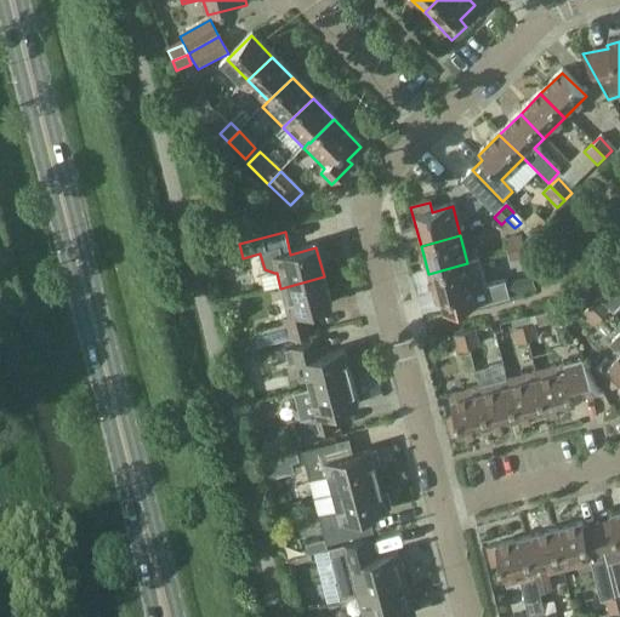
[(506,253),(524,249),(522,238),(504,243),(506,253)]
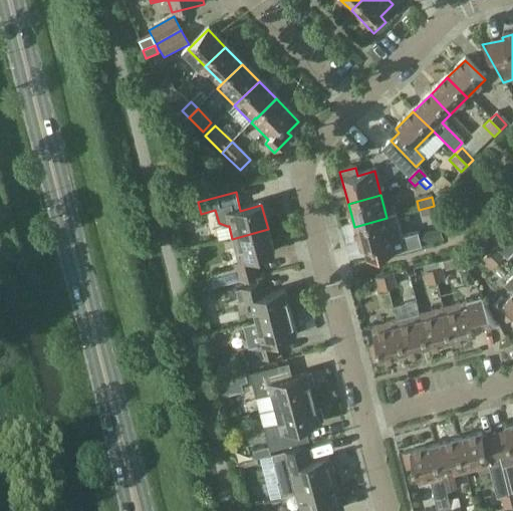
[(434,206),(419,210),(422,218),(436,215),(434,206)]
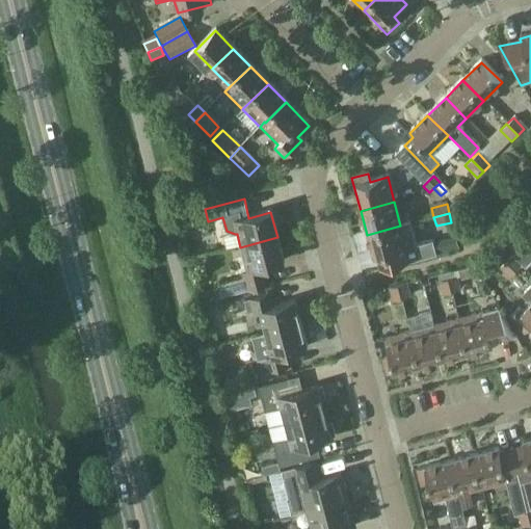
[(400,226),(367,235),(373,260),(377,259),(380,270),(430,258),(428,249),(408,255),(400,226)]
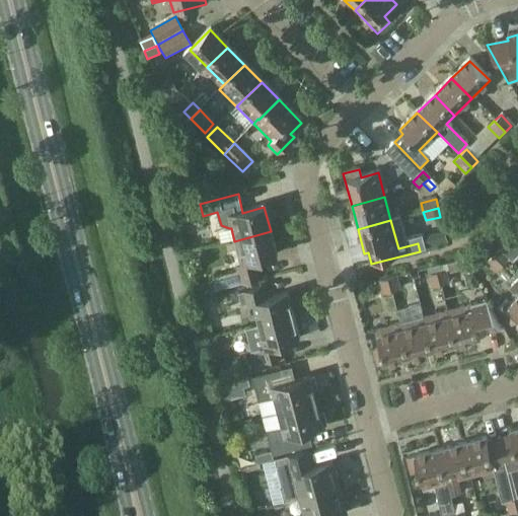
[(271,231),(234,241),(240,266),(237,267),(238,272),(216,278),(210,284),(212,293),(264,280),(259,262),(277,256),(271,231)]
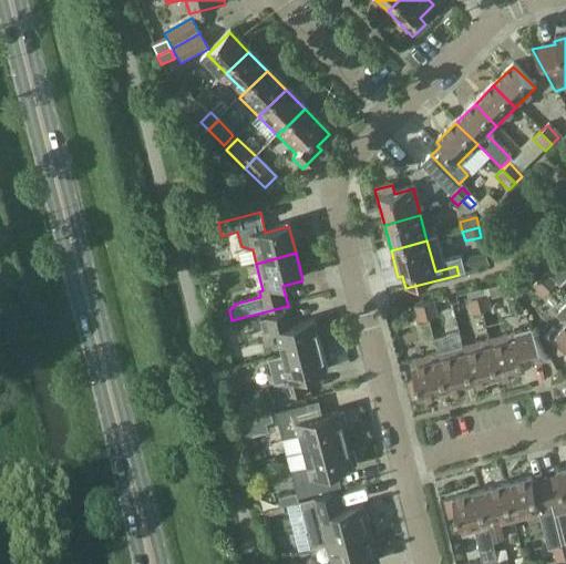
[(561,289),(565,283),(565,279),(554,267),(539,282),(551,291),(557,286),(561,289)]
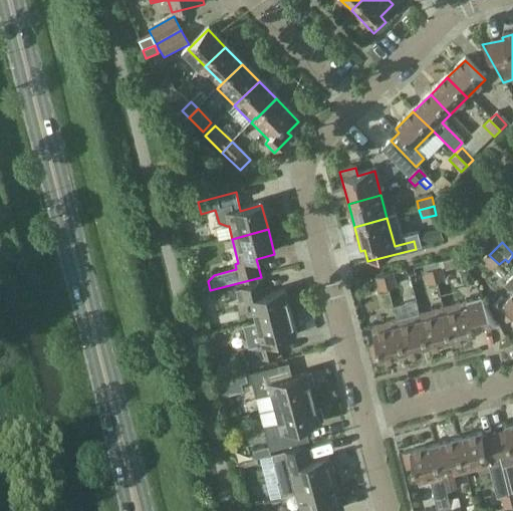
[(499,264),(489,255),(483,261),(493,271),(499,264)]
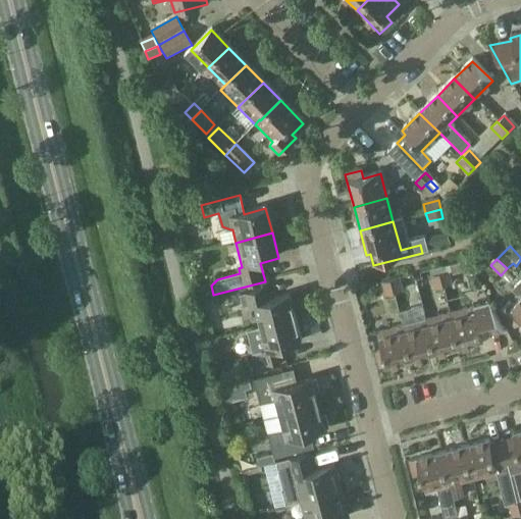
[(439,276),(443,289),(451,287),(448,274),(439,276)]
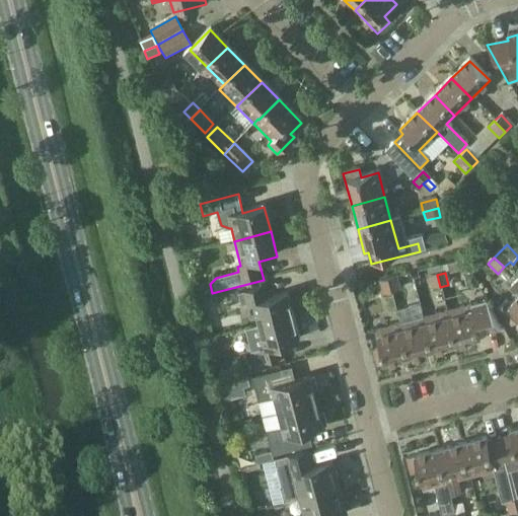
[(431,289),(440,287),(437,275),(428,277),(431,289)]
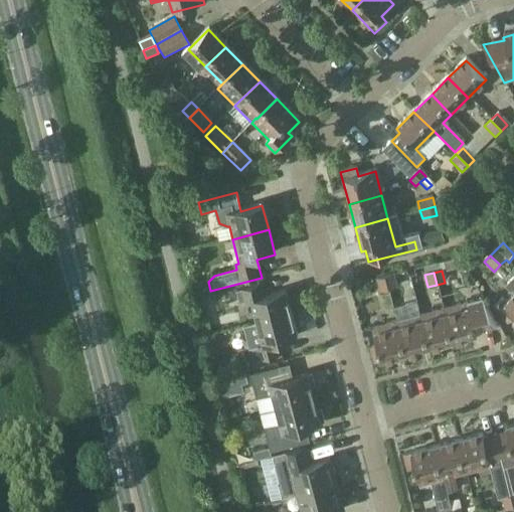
[(384,278),(388,293),(396,291),(391,277),(384,278)]
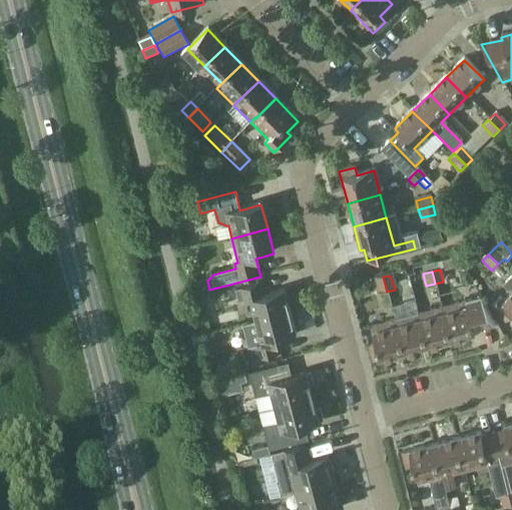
[(378,294),(387,292),(383,277),(374,280),(378,294)]
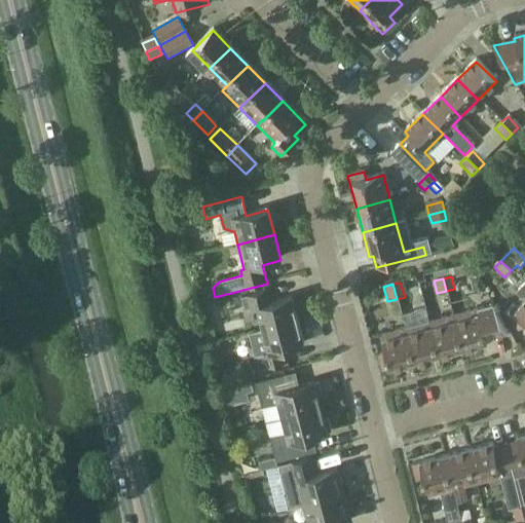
[(524,285),(514,295),(523,304),(515,311),(512,307),(503,315),(520,333),(524,327),(524,285)]
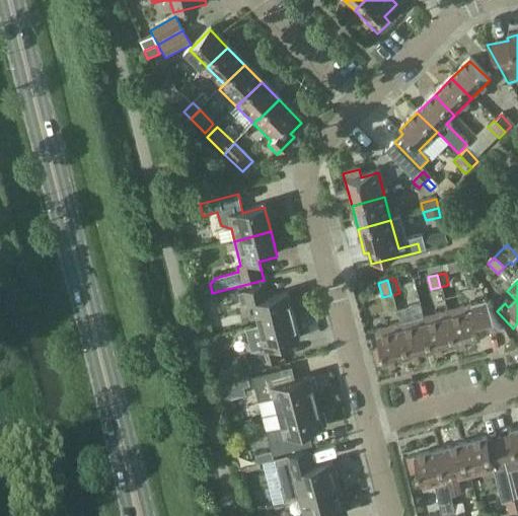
[(259,326),(293,318),(287,295),(267,300),(264,288),(237,295),(241,307),(252,304),(259,326)]
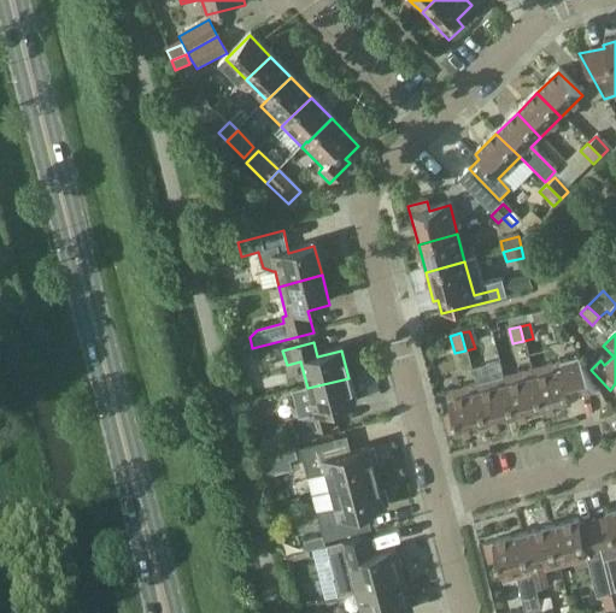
[(532,372),(541,412),(570,405),(569,400),(597,394),(578,360),(561,365),(559,365),(532,372)]
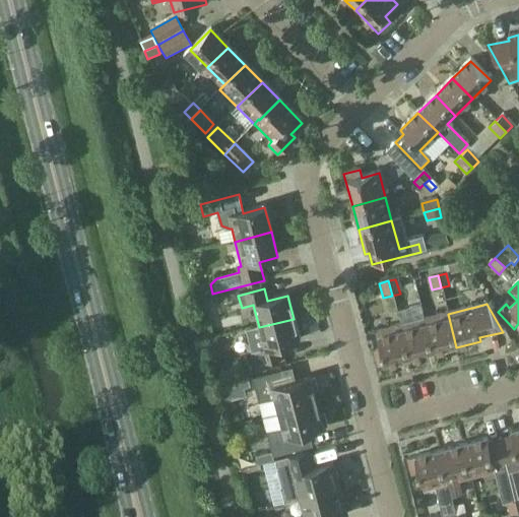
[(433,353),(456,347),(448,314),(424,320),(433,353)]
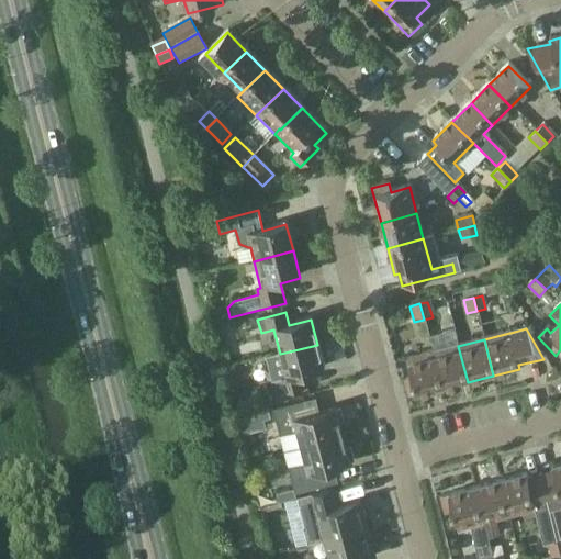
[(317,345),(280,354),(287,379),(273,382),(278,395),(306,388),(302,375),(324,369),(317,345)]
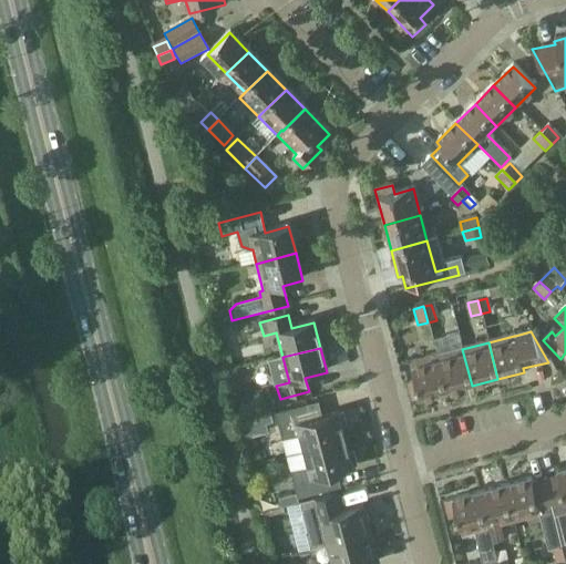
[(445,392),(472,386),(462,349),(436,356),(445,392)]
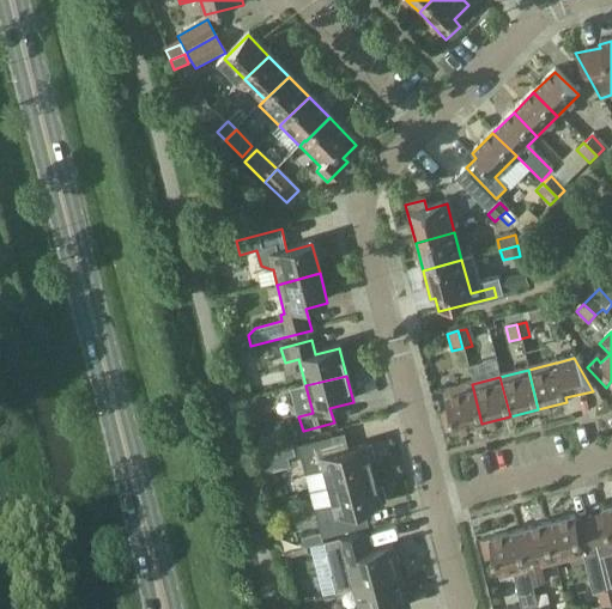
[(444,433),(482,424),(472,384),(443,393),(448,413),(440,415),(444,433)]
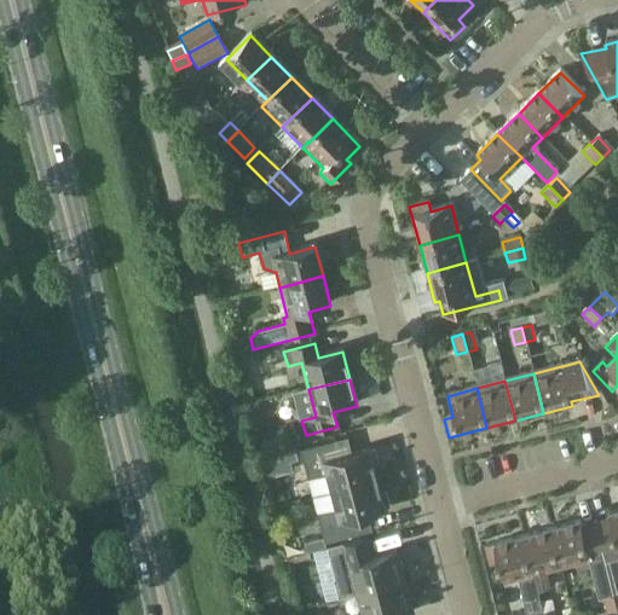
[(312,498),(376,481),(373,468),(377,466),(374,452),(369,453),(368,451),(352,456),(348,439),(300,452),(312,498)]
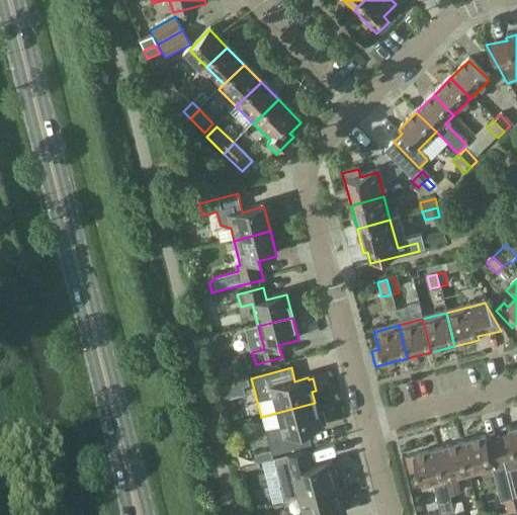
[(244,376),(232,379),(235,390),(247,387),(244,376)]
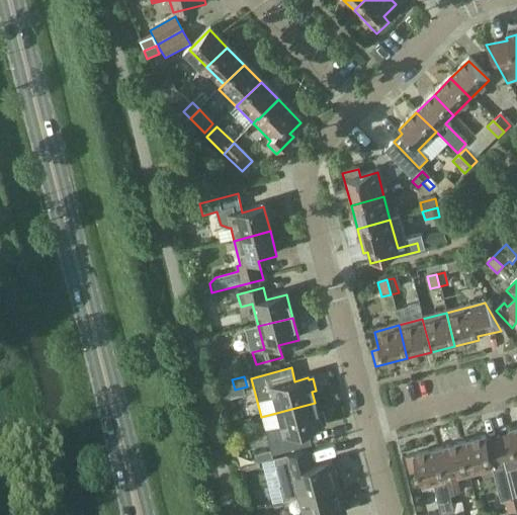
[(318,415),(315,403),(261,417),(271,456),(311,445),(308,432),(322,429),(321,427),(325,426),(322,414),(318,415)]
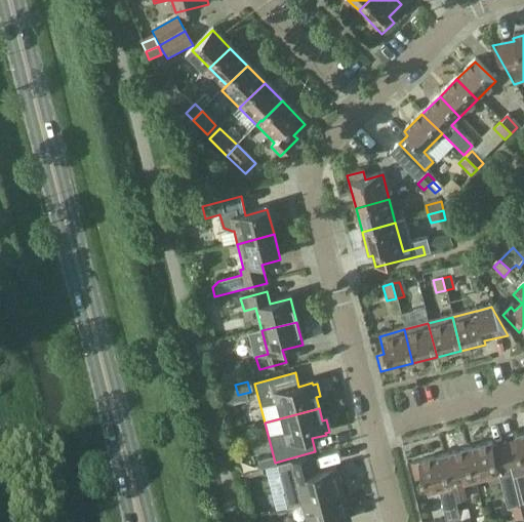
[(264,423),(245,426),(248,447),(267,445),(264,423)]
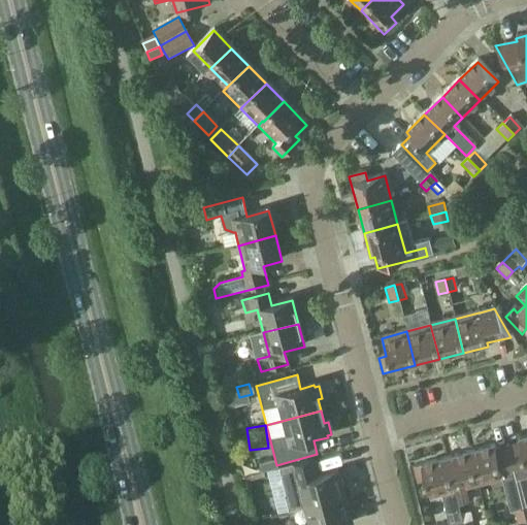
[(513,471),(526,467),(526,438),(518,440),(519,445),(506,448),(513,471)]
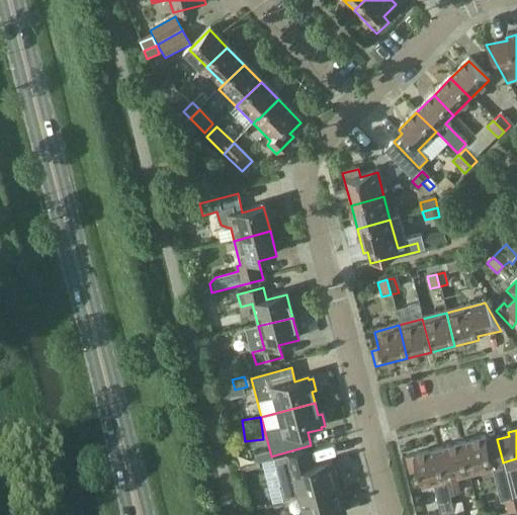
[(516,514),(513,501),(503,462),(497,439),(486,442),(485,439),(460,445),(468,479),(493,471),(502,505),(506,504),(508,514),(516,514)]
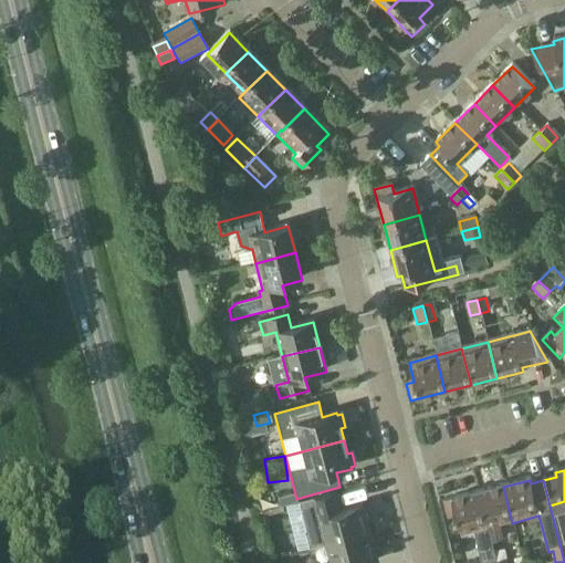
[(501,525),(512,523),(503,487),(478,493),(487,530),(491,545),(504,541),(501,525)]
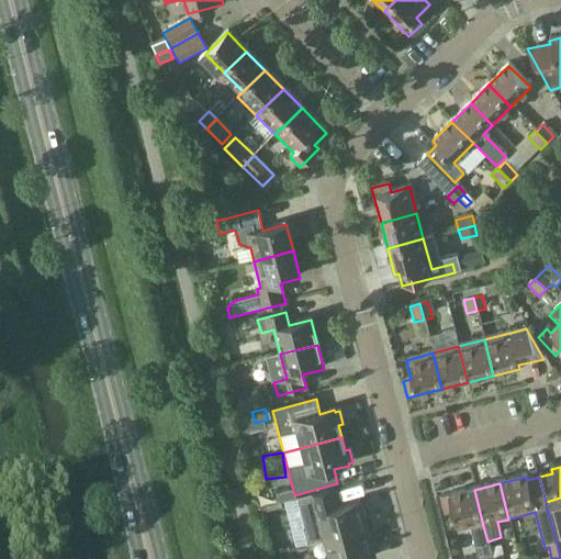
[(457,533),(483,526),(474,490),(439,499),(444,516),(452,514),(457,533)]
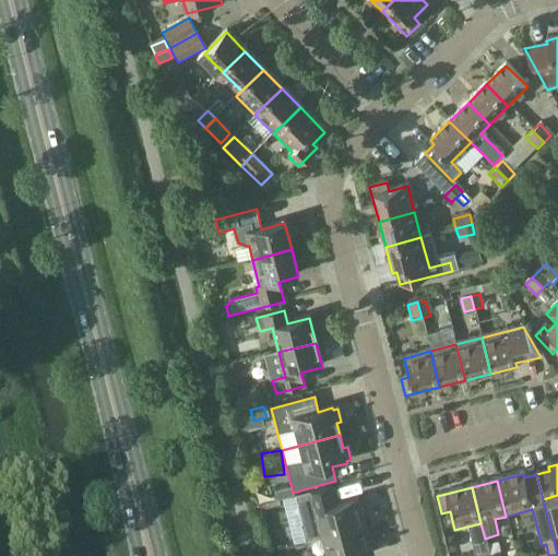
[(292,488),(274,493),(276,503),(279,501),(294,497),(295,497),(293,493),(292,488)]
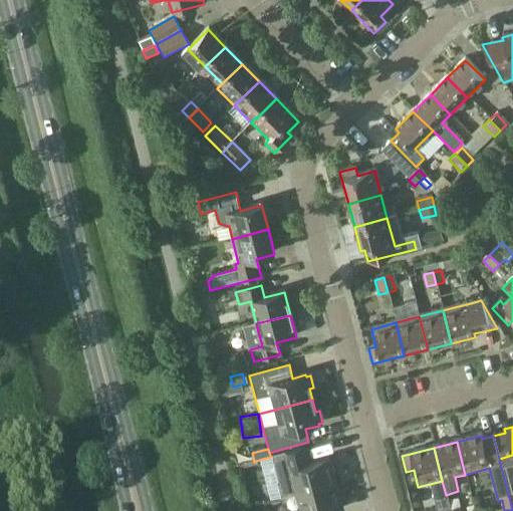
[(282,499),(296,496),(334,486),(328,461),(308,466),(304,449),(271,457),(270,457),(278,484),(282,499)]
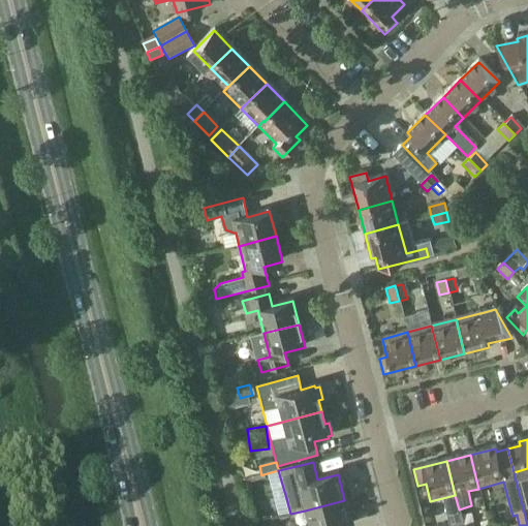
[(261,475),(244,480),(245,485),(265,480),(264,474),(261,475)]
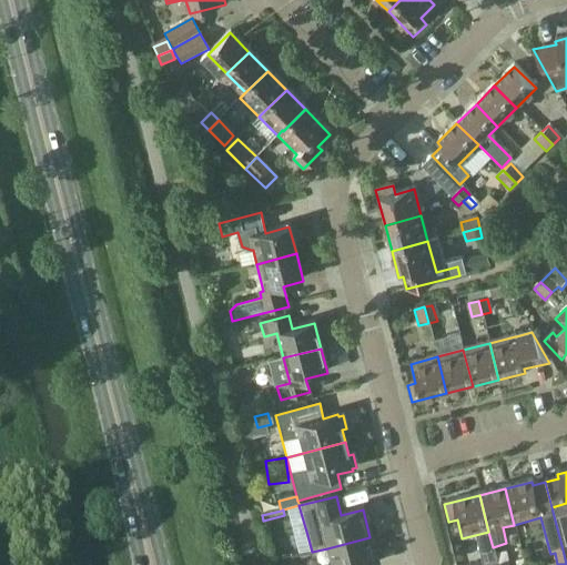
[(370,537),(327,548),(332,564),(377,564),(370,537)]
